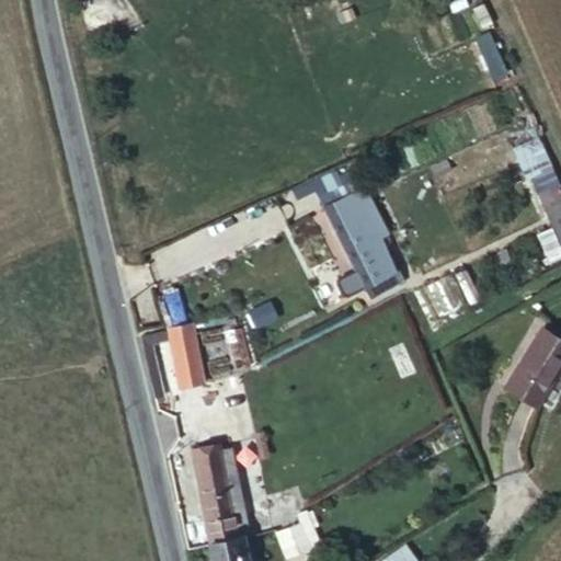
[(506,71),(489,32),(476,38),(492,78),(506,71)]
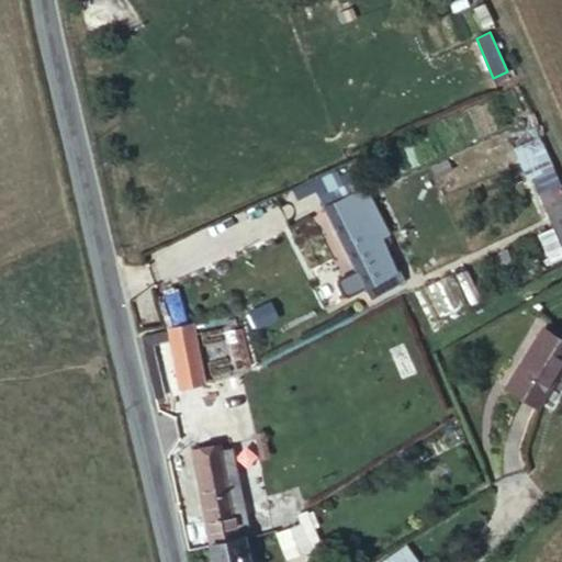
[(361,187),(359,184),(369,180),(363,167),(316,189),(323,204),(361,187)]
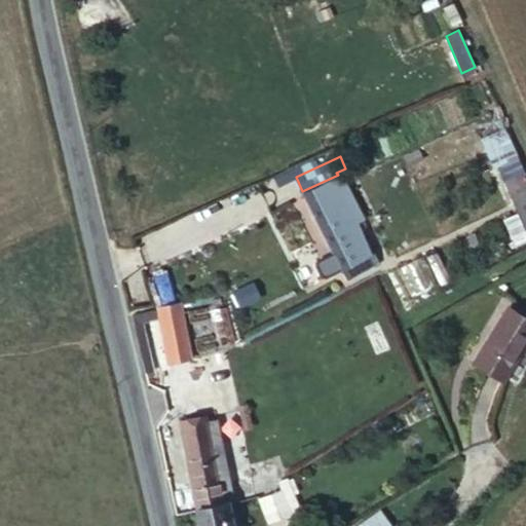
[(369,256),(354,223),(362,219),(340,176),(304,194),(334,254),(317,262),(316,266),(322,276),(326,277),(342,270),(348,282),(380,263),(374,253),(369,256)]
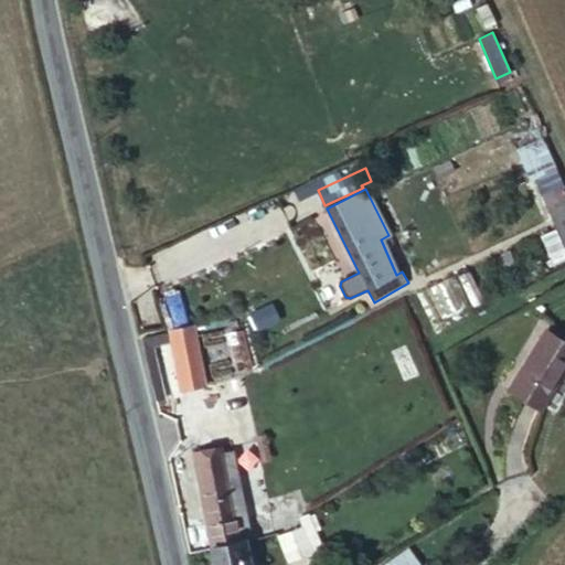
[(564,260),(564,248),(556,228),(542,235),(541,236),(554,265),(555,265),(564,260)]
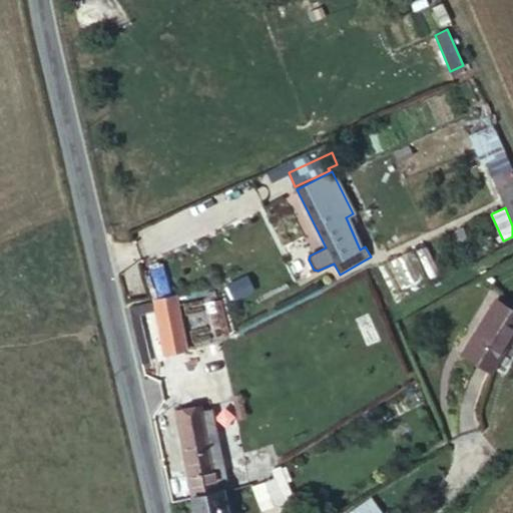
[(253,291),(247,277),(229,285),(234,299),(253,291)]
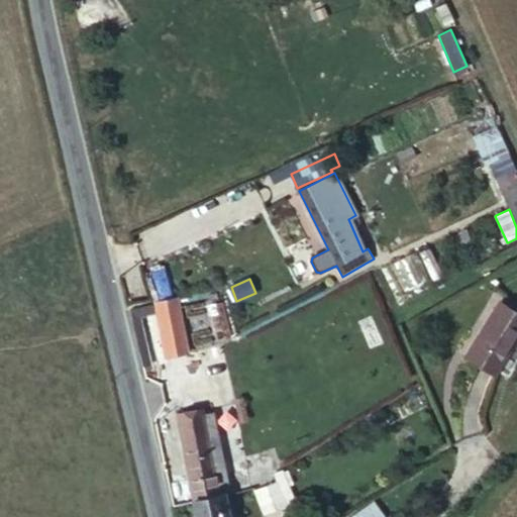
[(188,353),(177,299),(157,303),(167,356),(188,353)]
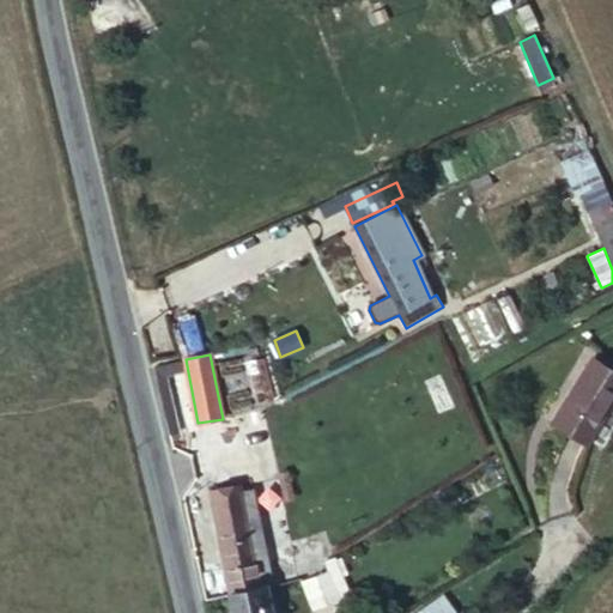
[(586,444),(612,399),(612,370),(594,359),(554,424),(586,444)]
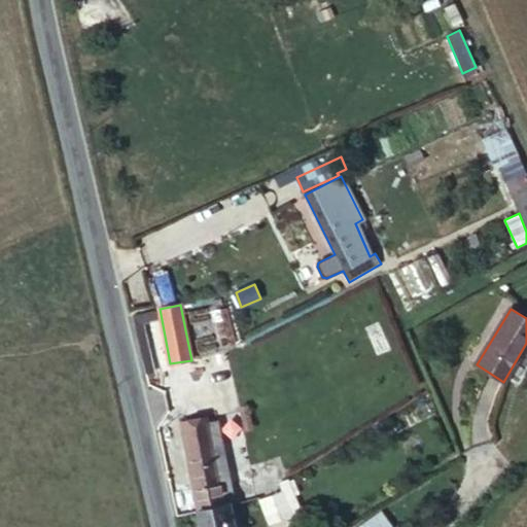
[(182,428),(208,423),(207,417),(181,421),(182,428)]
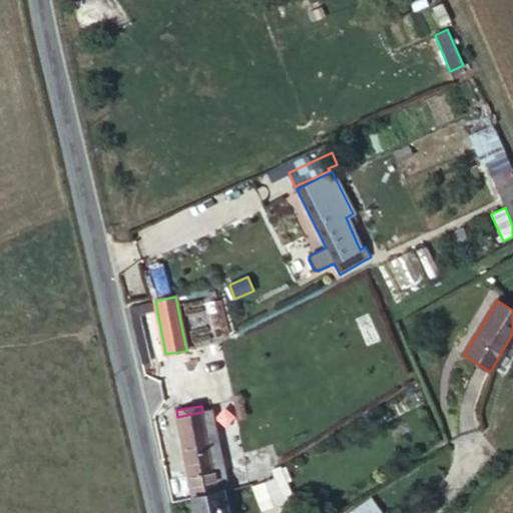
[(229,491),(212,410),(202,412),(177,417),(192,496),(222,490),(223,492),(229,491)]
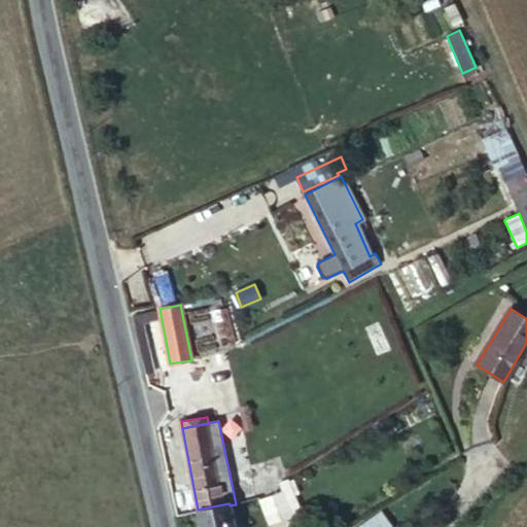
[(279,485),(275,467),(252,473),(257,493),(279,485)]
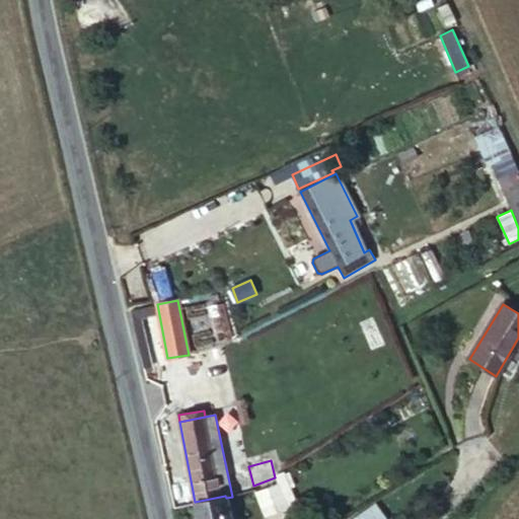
[(281,493),(290,489),(283,473),(275,477),(253,486),(266,516),(287,507),(281,493)]
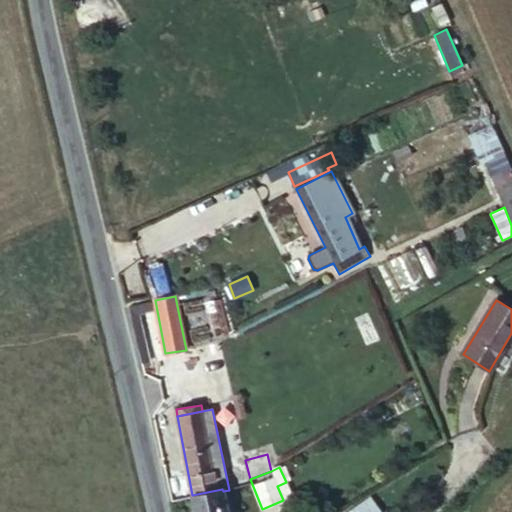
[(292,496),(286,482),(277,486),(283,500),(292,496)]
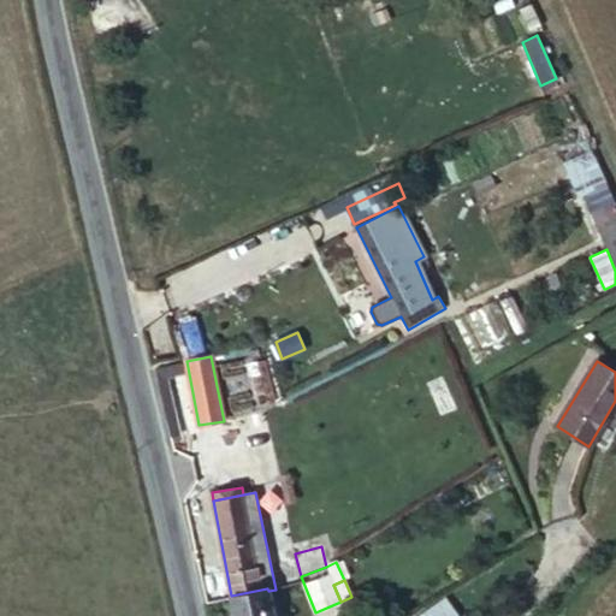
[(280,615),(276,590),(268,591),(267,588),(231,596),(231,598),(235,615),(280,615)]
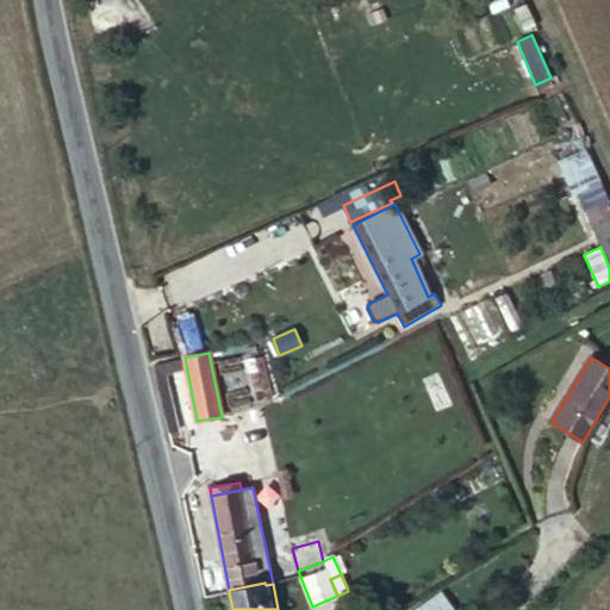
[(415,609),(454,609),(443,592),(415,609)]
